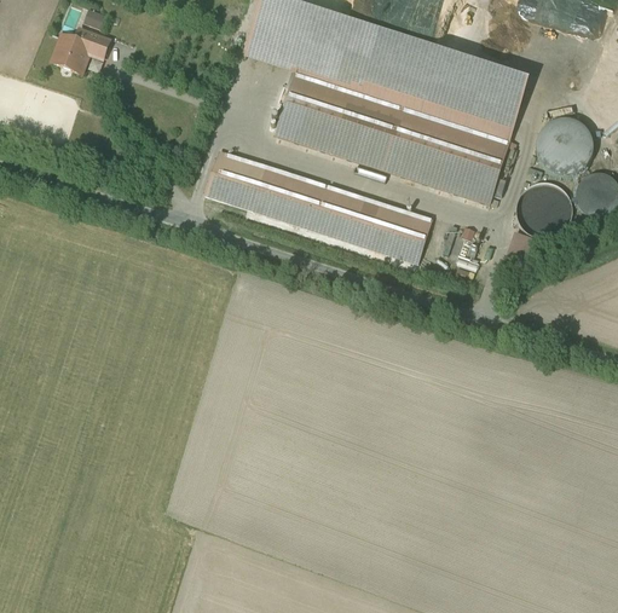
[(529,80),(278,0),(261,0),(243,55),(508,140),(509,140),(529,80)]
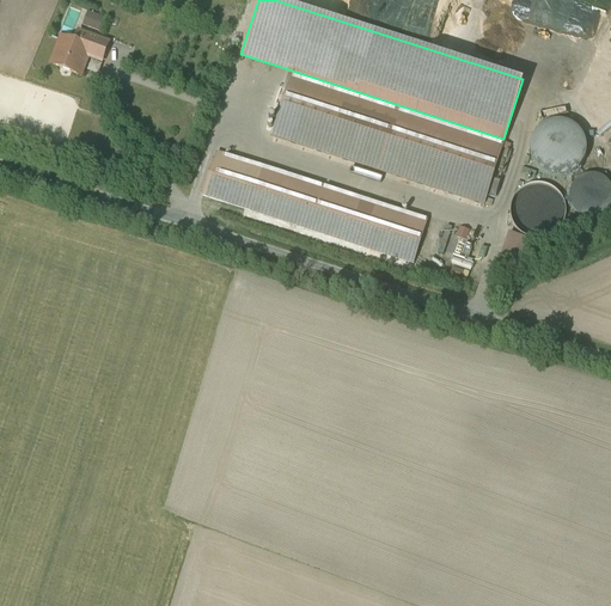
[(570,13),(575,0),(526,0),(525,4),(525,12),(554,22),(529,20),(526,43),(536,44),(535,47),(547,47),(560,51),(568,28),(561,25),(562,20),(563,12),(570,13)]
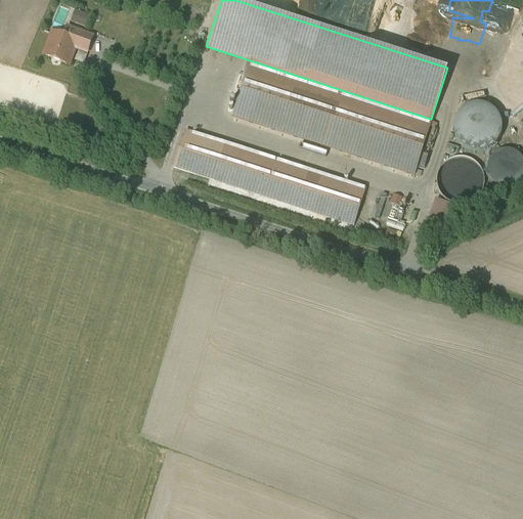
[(74,6),(71,18),(87,23),(90,10),(74,6)]
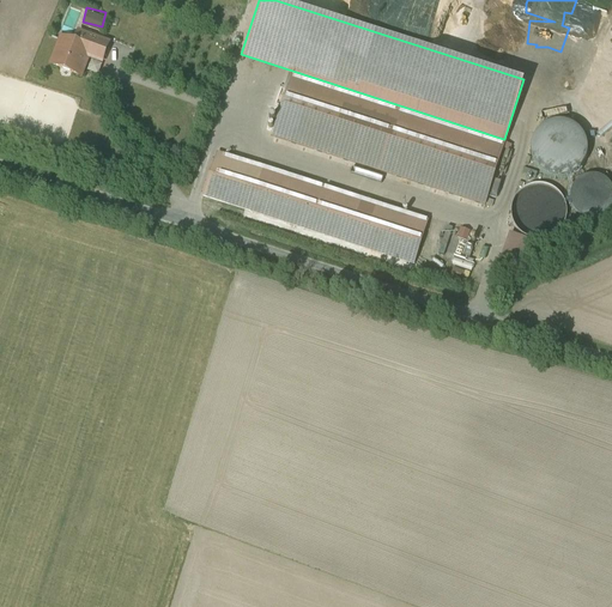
[(579,24),(565,80),(585,85),(598,28),(579,24)]
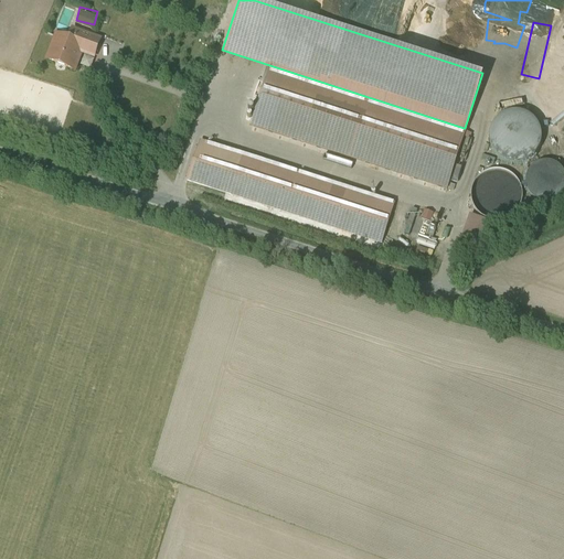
[(98,36),(73,27),(68,36),(56,32),(46,55),(74,65),(81,47),(93,53),(98,36)]
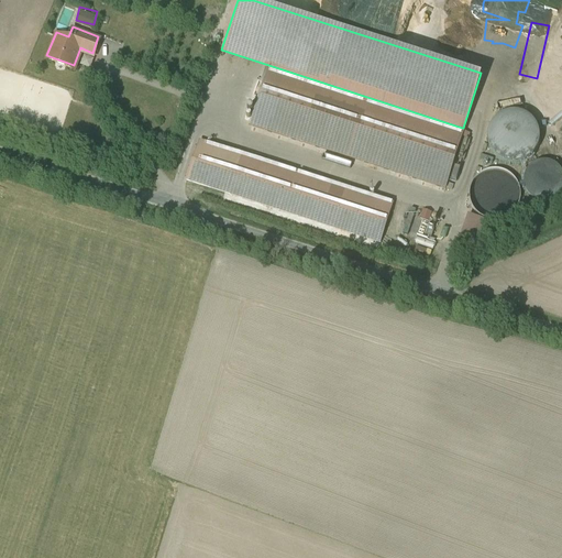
[(462,128),(270,66),(251,122),(443,184),(462,128)]
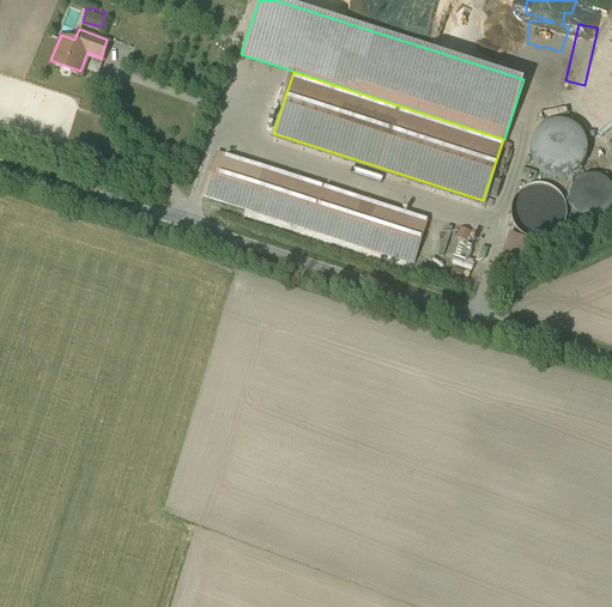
[(585,156),(587,145),(585,134),(577,125),(568,119),(557,117),(546,120),(538,126),(532,135),(529,146),(532,157),(538,165),(547,171),(558,174),(569,171),(579,165),(585,156)]
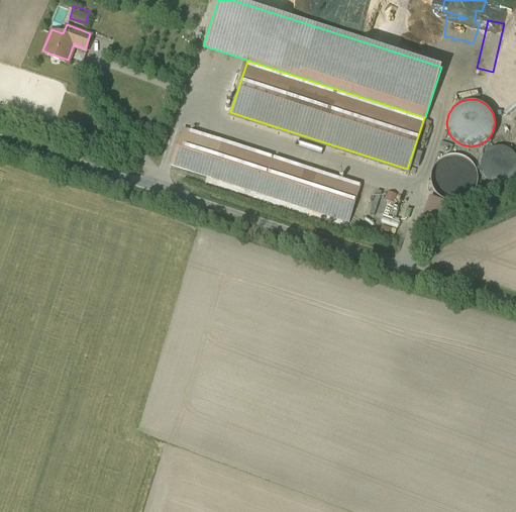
[(425,123),(419,141),(425,143),(430,125),(425,123)]
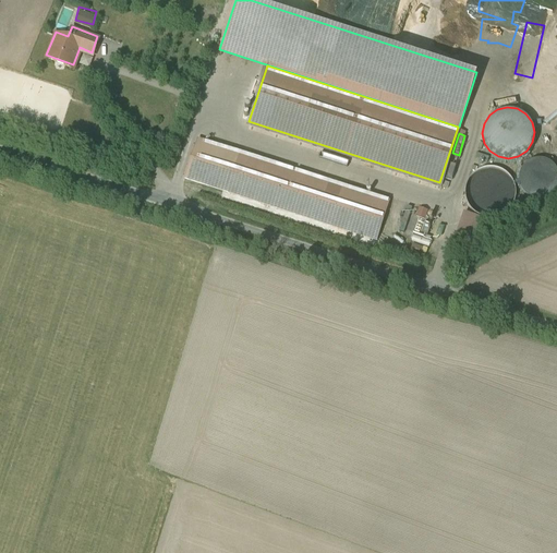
[(389,196),(196,135),(183,177),(376,238),(389,196)]
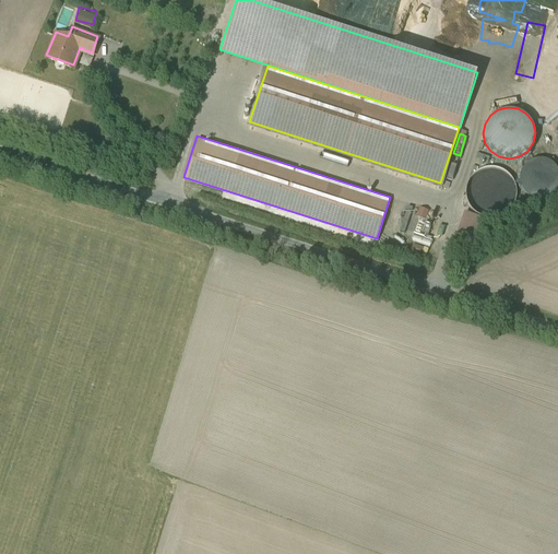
[(557,183),(557,168),(554,162),(546,157),(538,156),(531,157),(524,162),(520,168),(519,177),(521,185),(525,191),(532,196),(539,197),(547,195),(554,190),(557,183)]
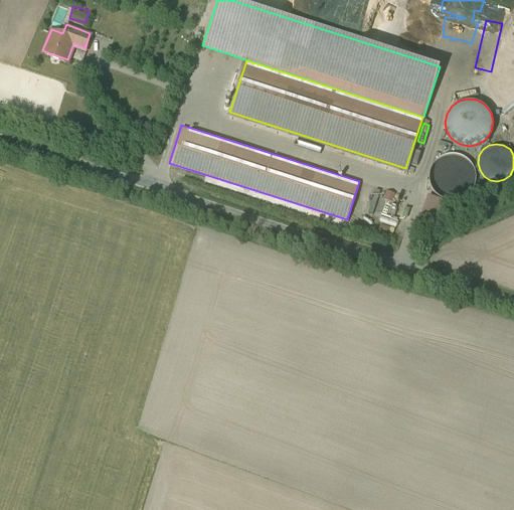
[(415,149),(411,160),(416,162),(419,151),(415,149)]
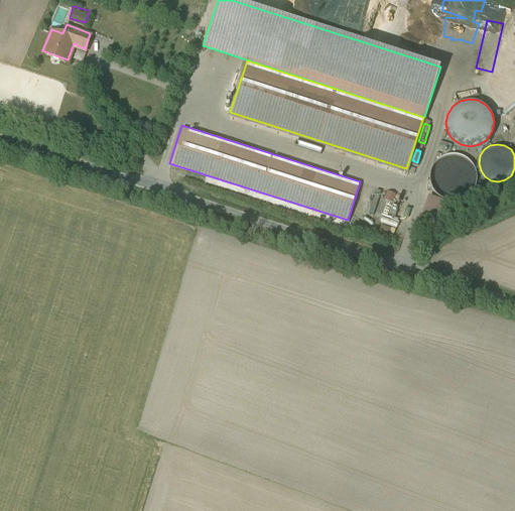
[(474,183),(476,174),(474,165),(469,157),(461,153),(452,151),(442,153),(435,158),(430,166),(428,175),(430,184),(436,192),(443,197),(453,199),(462,197),(470,190),(474,183)]
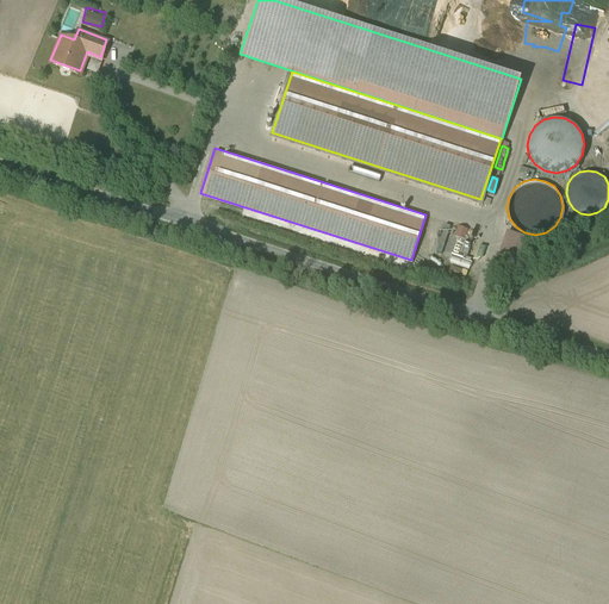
[(530,237),(507,229),(498,254),(522,261),(530,237)]
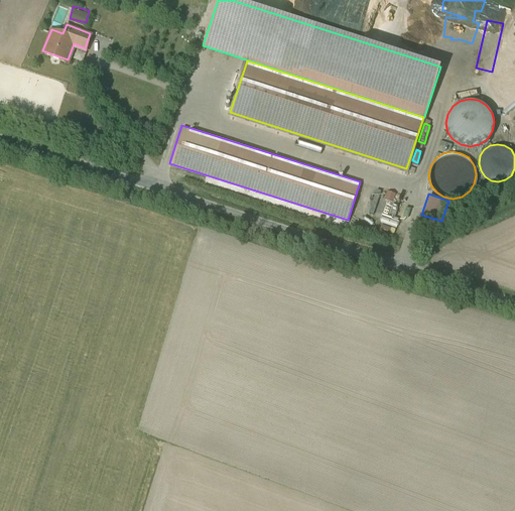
[(396,225),(398,219),(382,214),(380,219),(396,225)]
